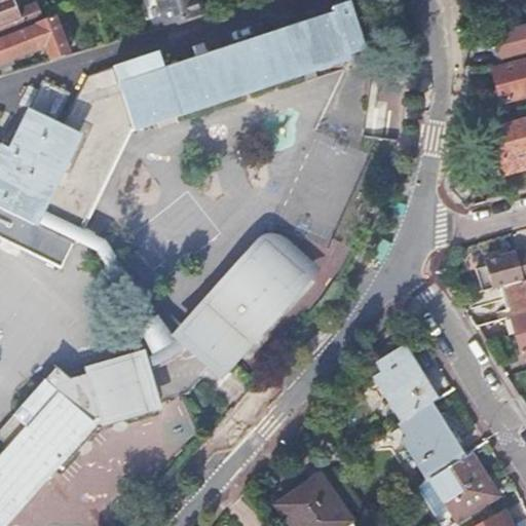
[(0,0),(0,36),(37,23),(43,20),(36,2),(16,8),(13,0),(0,0)]
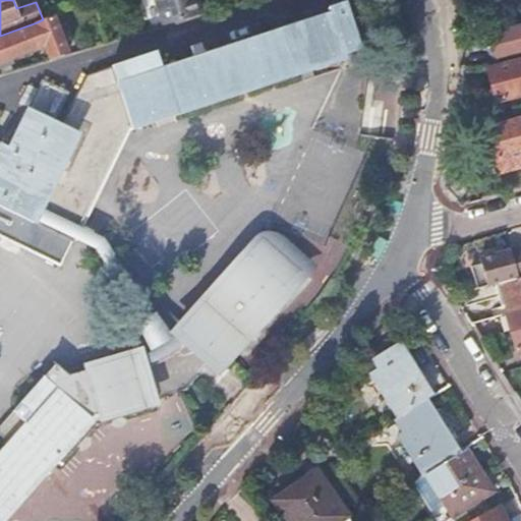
[(154,0),(163,24),(201,12),(197,0),(154,0)]
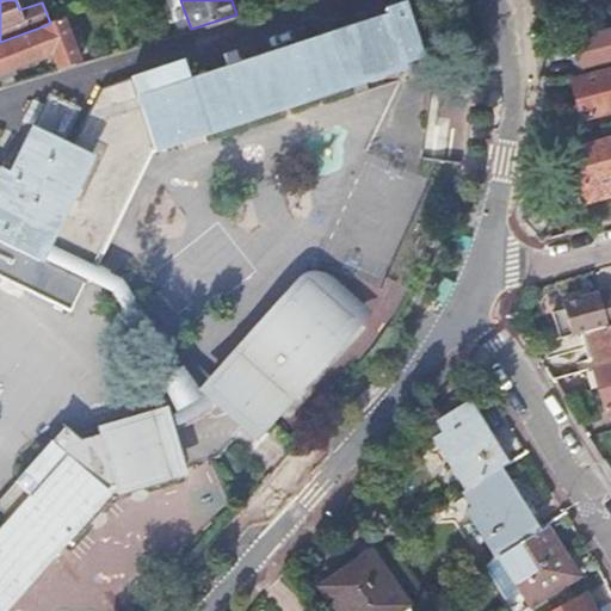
[(0,240),(81,278),(147,143),(403,63),(402,57),(421,51),(406,1),(384,8),(386,13),(189,76),(183,57),(131,74),(133,78),(102,87),(74,144),(31,124),(8,170),(0,166),(0,240)]
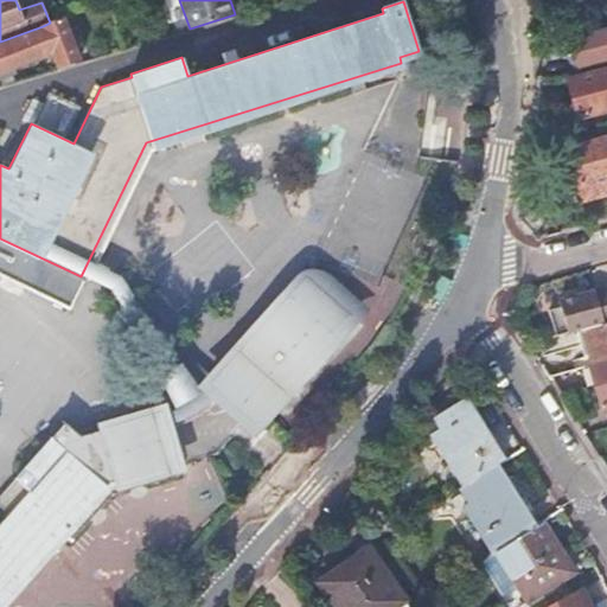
[(56,63),(58,68),(80,62),(77,55),(63,18),(50,23),(43,26),(44,29),(0,45),(0,80),(16,74),(13,66),(52,52),(56,63)]
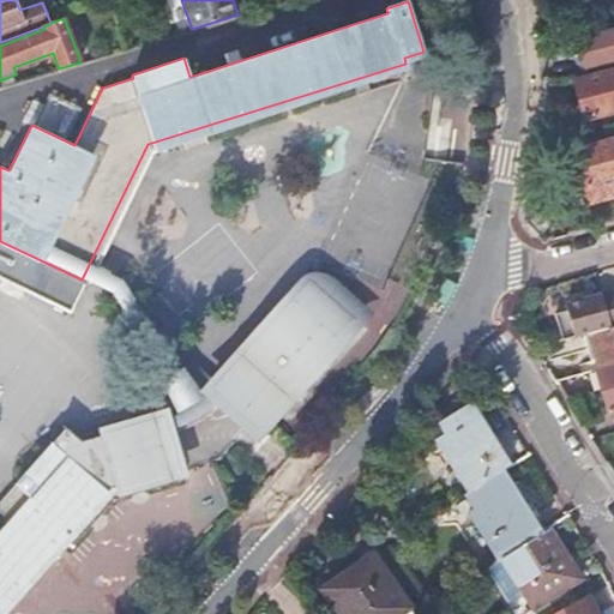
[(613,26),(596,31),(578,36),(587,67),(613,59),(613,26)]
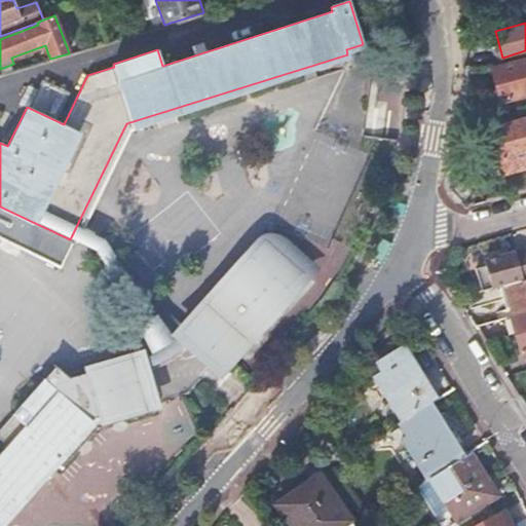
[(403,74),(359,54),(292,204),(335,225),(403,74)]
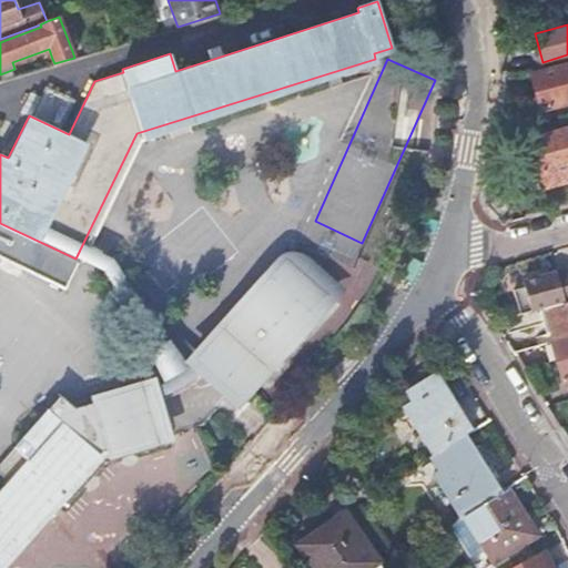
[(567,103),(567,66),(531,74),(539,110),(567,103)]
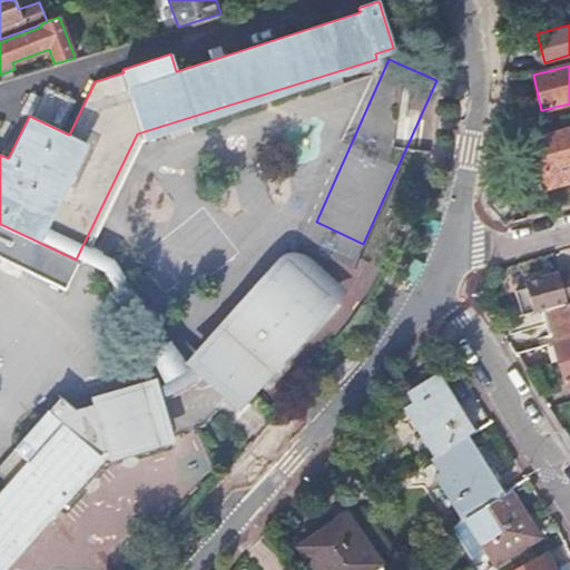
[(25,112),(64,120),(67,101),(28,94),(25,112)]
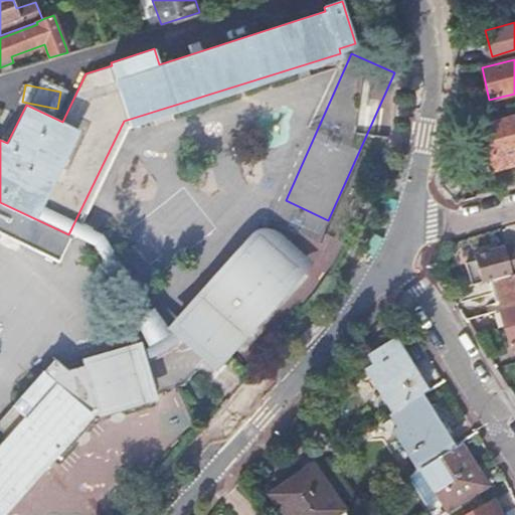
[(514,116),(483,125),(494,169),(514,163),(514,116)]
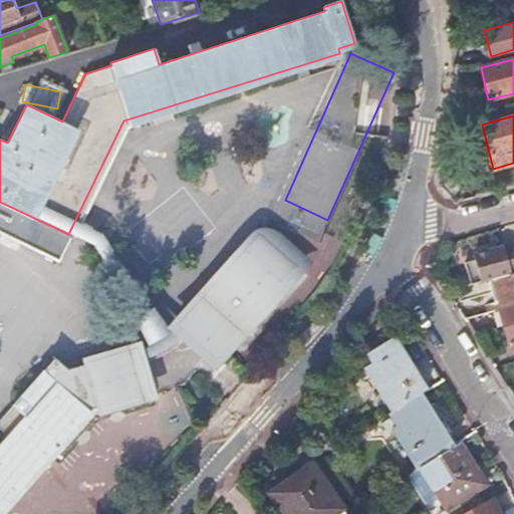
[(218,358),(292,276),(251,239),(177,322),(218,358)]
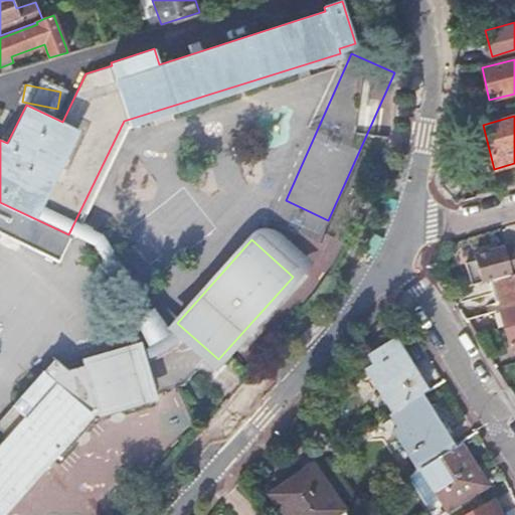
[(465,264),(471,285),(494,279),(496,278),(514,273),(514,243),(474,255),(475,261),(465,264)]
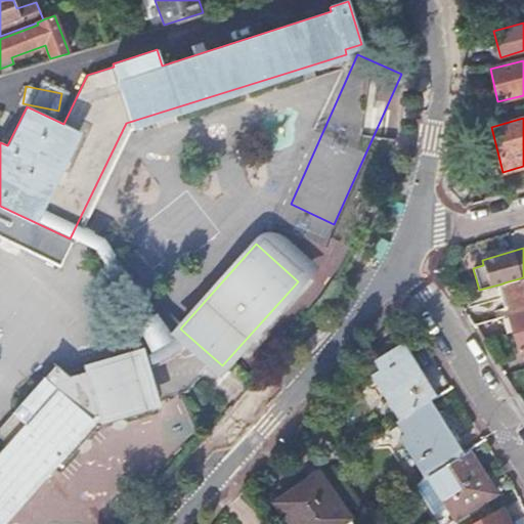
[(512,312),(523,309),(523,277),(505,282),(512,312)]
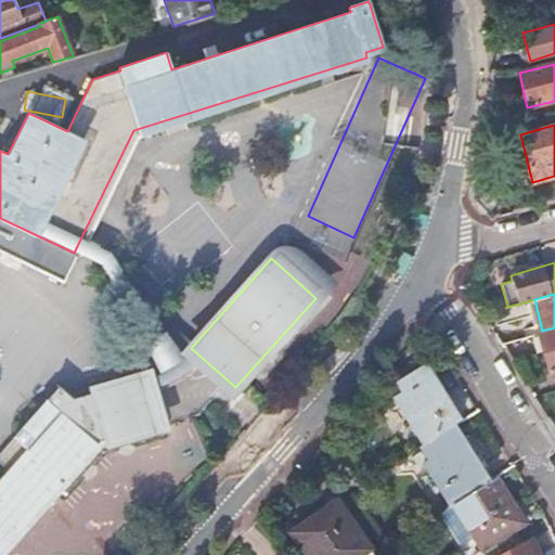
[(193,346),(171,326),(137,347),(146,376),(155,405),(160,404),(156,389),(166,386),(179,379),(191,371),(193,369),(194,368),(201,361),(213,372),(215,370),(191,348),(193,346)]
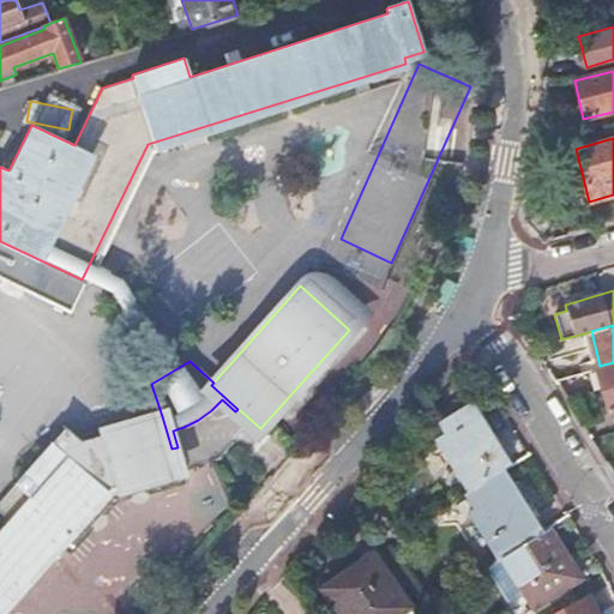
[(613,362),(600,366),(595,367),(608,413),(613,411),(613,362)]
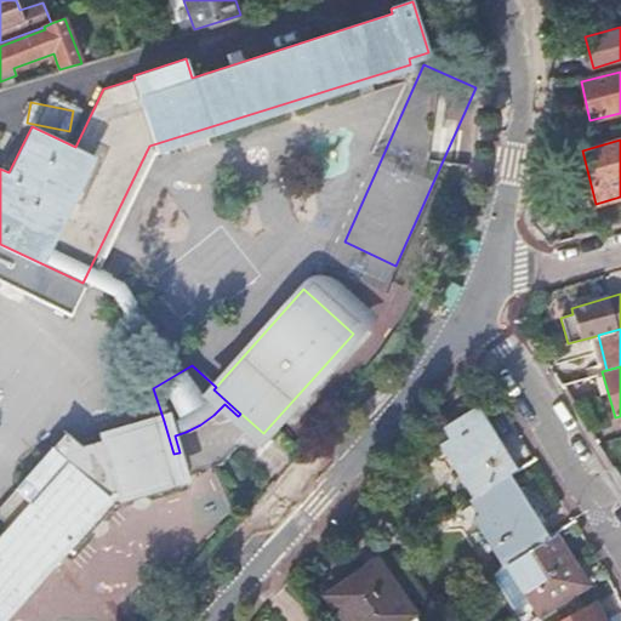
[(511,472),(516,468),(484,417),(443,443),(462,472),(459,476),(472,496),(473,496),(511,472)]
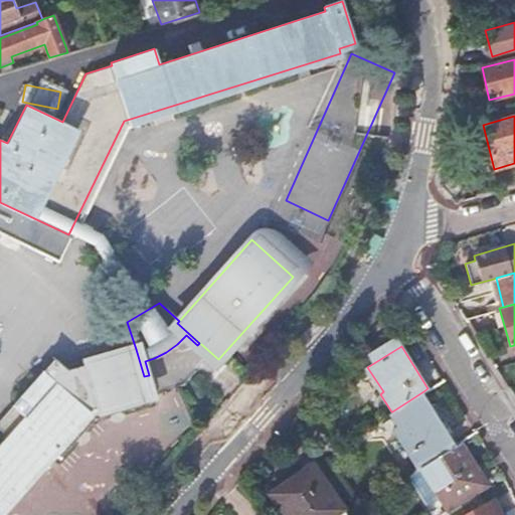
[(0,427),(9,436),(0,446),(0,514),(1,514),(57,454),(60,457),(95,419),(152,401),(144,376),(136,349),(68,369),(55,358),(45,370),(44,369),(13,404),(14,405),(0,421),(0,427)]
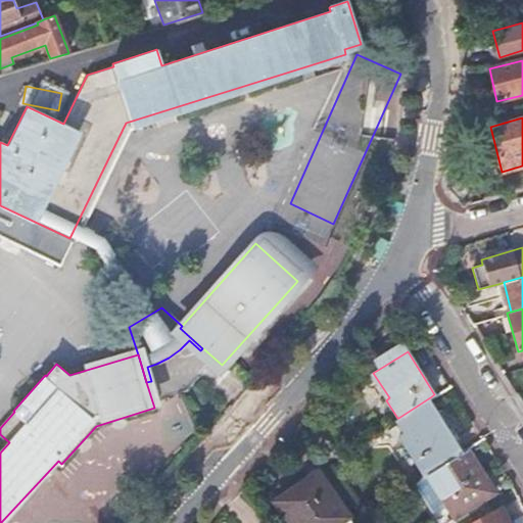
[(430,397),(398,418),(432,471),(464,450),(430,397)]
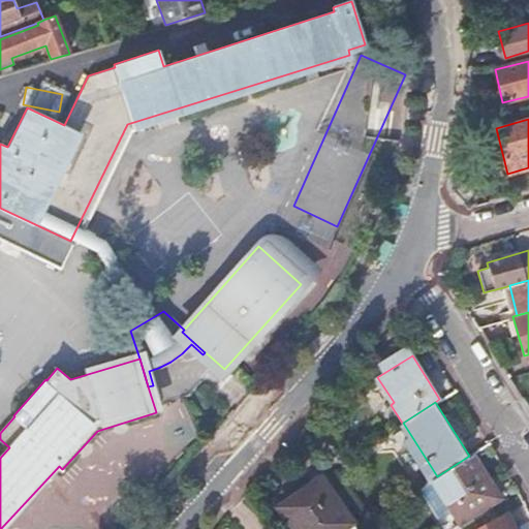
[(469,456),(437,476),(421,487),(441,519),(453,510),(461,522),(501,496),(474,453),(469,456)]
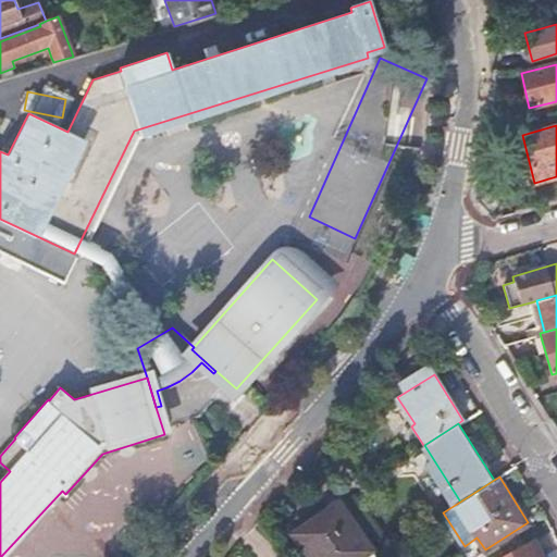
[(378,556),(339,503),(295,534),(311,556),(378,556)]
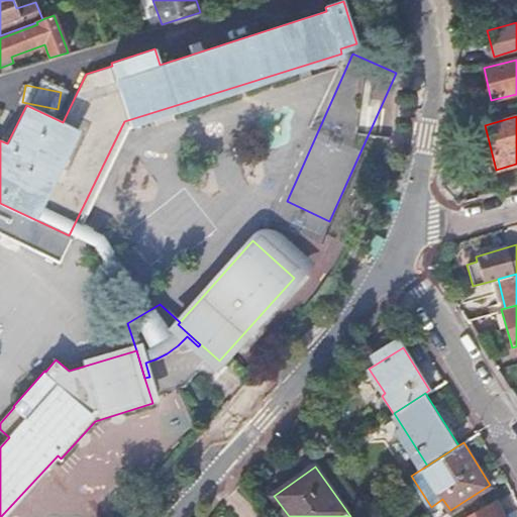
[(504,516),(496,500),(463,516),(504,516)]
